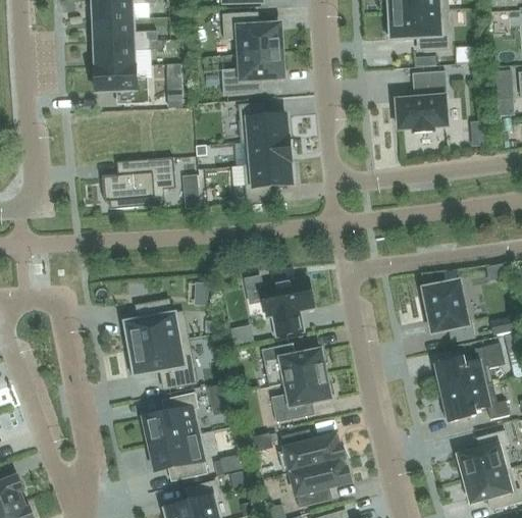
[(91,0),(93,18),(133,16),(132,2),(155,1),(155,0),(91,0)]
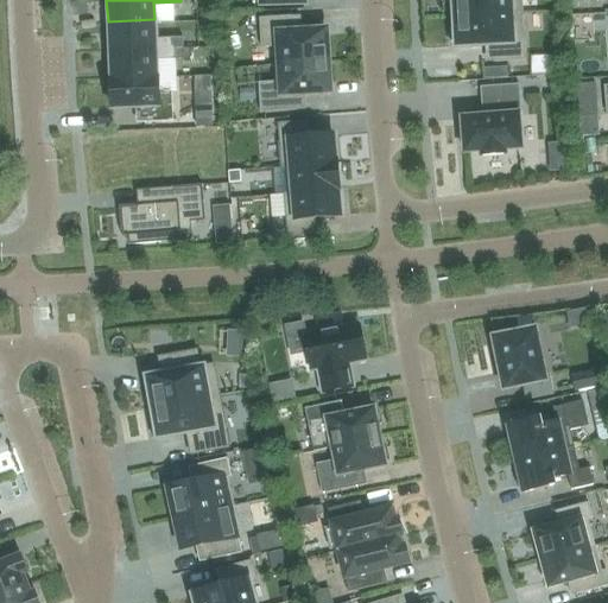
[(449,0),(453,0),(453,13),(521,10),(520,0),(449,0)]
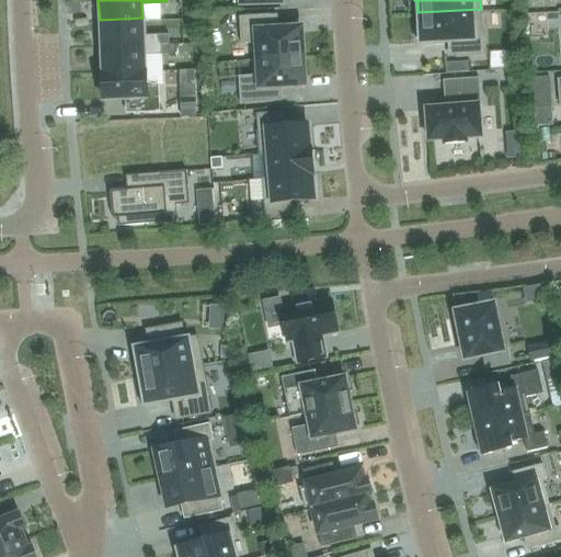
[(481,9),(418,12),(419,23),(415,23),(415,37),(420,37),(420,41),(454,38),(455,54),(483,53),(481,9)]
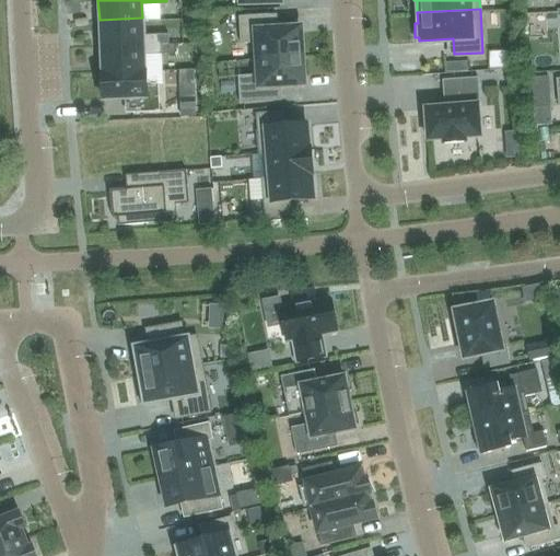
[(268,12),(237,13),(240,42),(251,41),(252,57),(301,54),(300,25),(269,26),(268,12)]
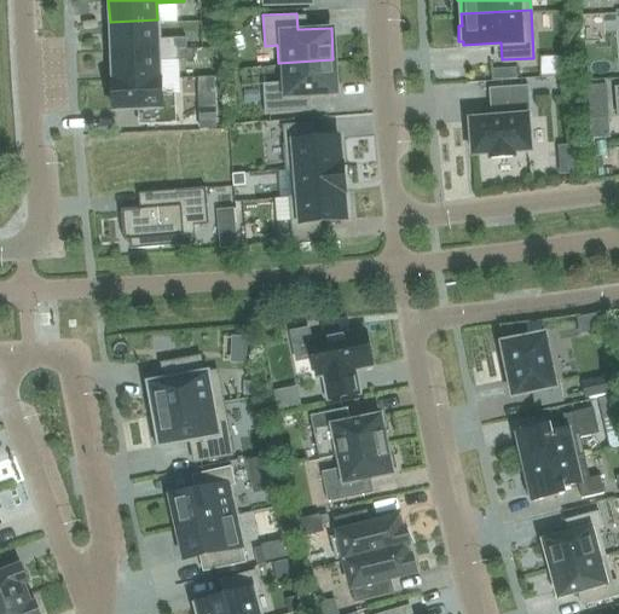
[(157,19),(110,22),(111,50),(177,46),(186,46),(185,35),(157,36),(157,19)]
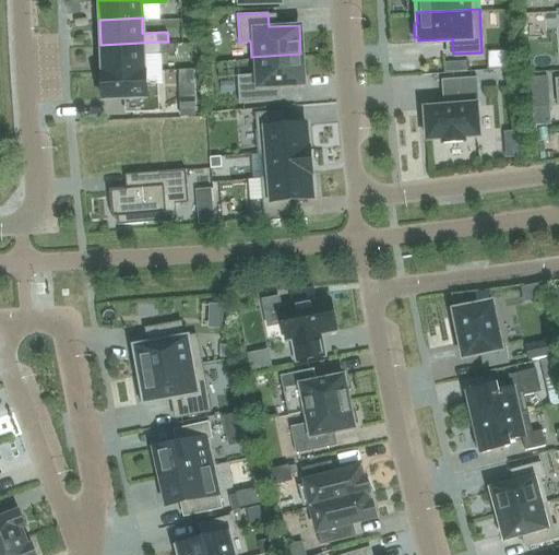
[(159,42),(100,45),(102,70),(144,69),(143,52),(161,51),(159,42)]
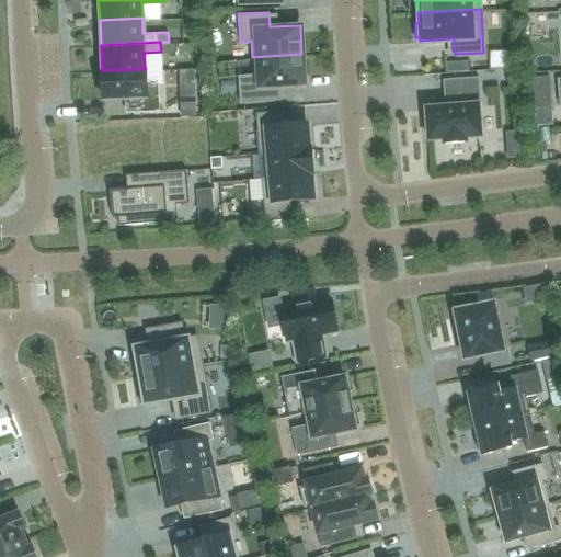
[(301,54),(252,57),(252,72),(238,74),(239,101),(274,99),(273,84),(304,82),(301,54)]
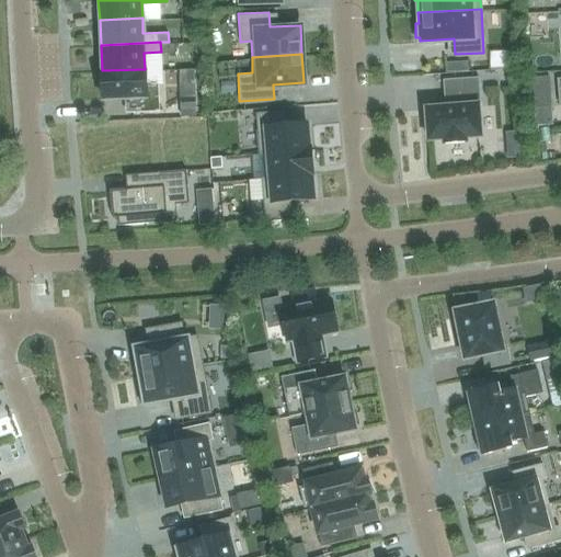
[(145,69),(102,70),(103,98),(132,97),(132,111),(159,110),(158,82),(145,82),(145,69)]
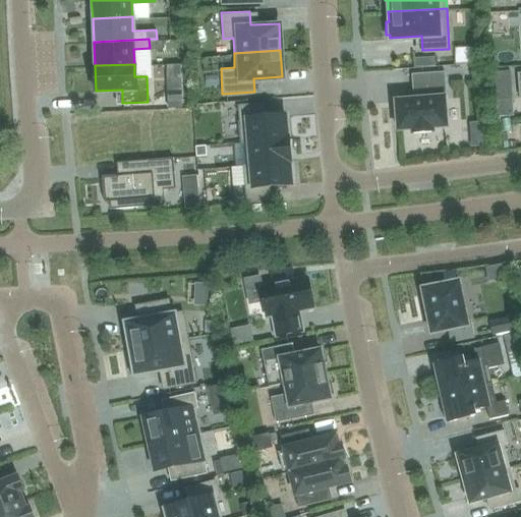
[(512,97),(510,68),(494,69),(496,98),(497,98),(512,97)]
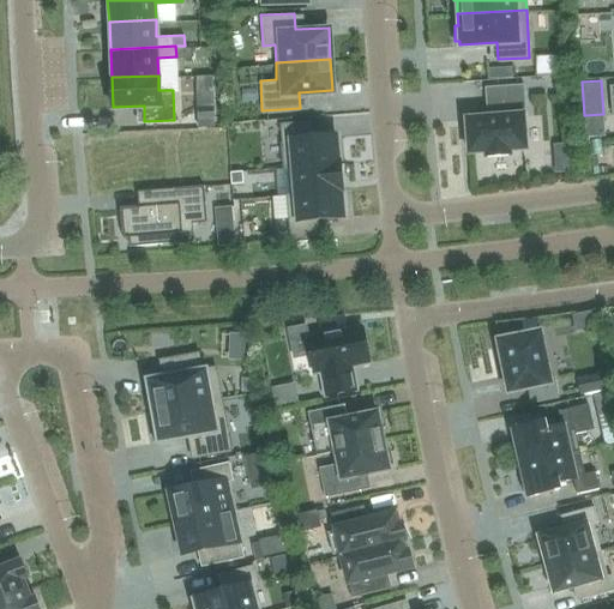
[(488,114),(465,116),(469,151),(485,150),(486,155),(510,152),(510,148),(525,146),(523,114),(525,113),(524,82),(491,84),(492,110),(488,114)]
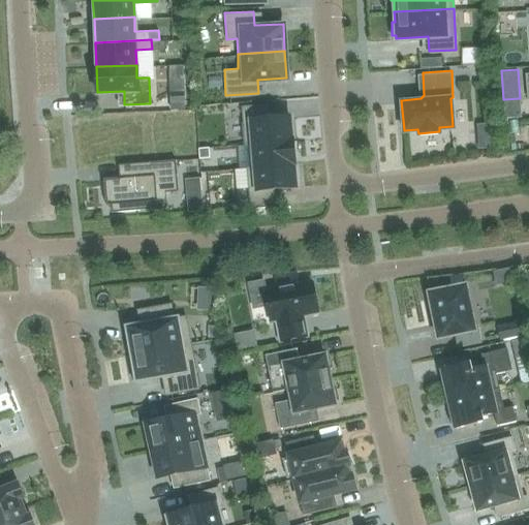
[(291,137),(289,115),(268,117),(267,102),(241,104),(244,144),(252,143),(252,142),(292,139),(292,137),(291,137)]
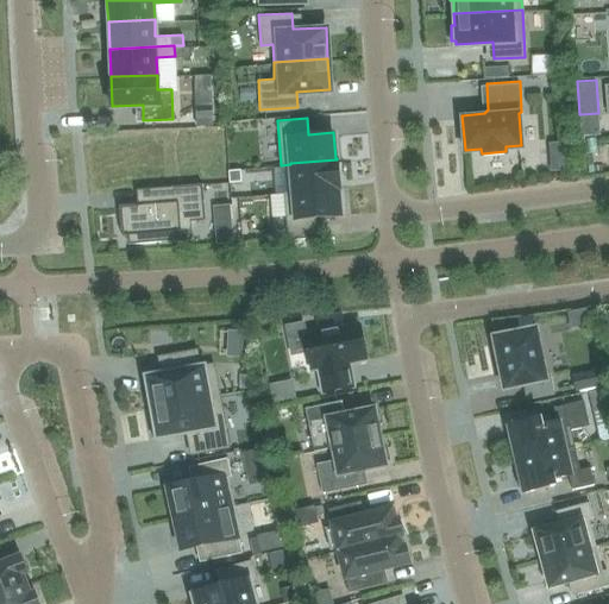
[(339,187),(337,159),(290,163),(290,164),(293,189),(293,190),(339,187)]
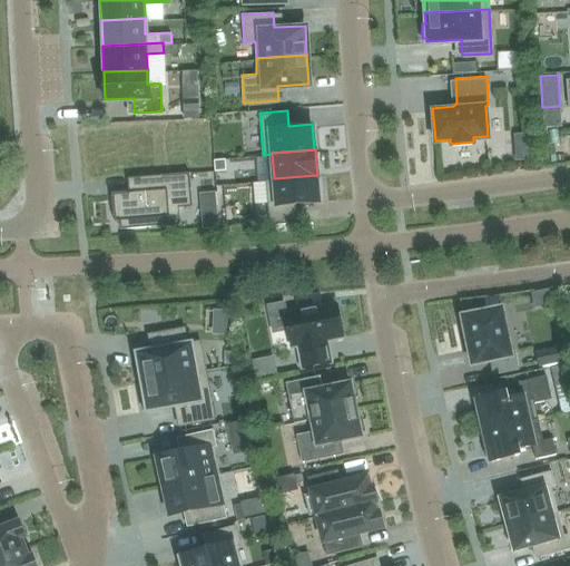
[(192,204),(189,186),(190,186),(189,171),(136,175),(137,189),(111,192),(112,214),(114,214),(114,220),(118,218),(119,227),(157,224),(156,223),(164,223),(161,207),(192,204)]
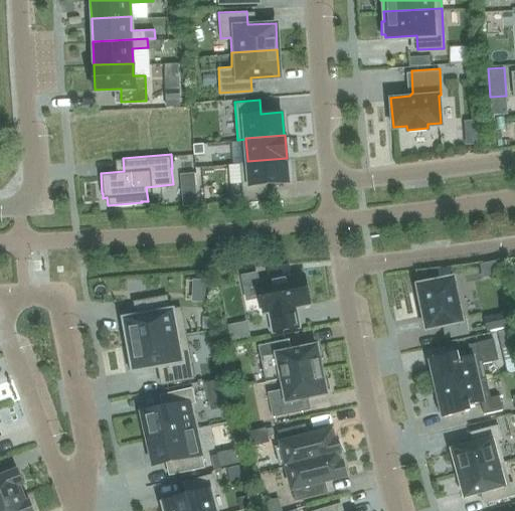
[(288,180),(286,159),(287,159),(287,158),(247,161),(247,160),(239,161),(242,198),(268,196),(267,182),(288,180)]
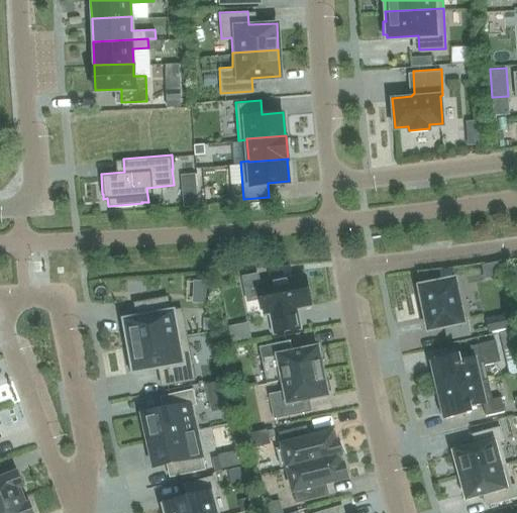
[(304,273),(259,282),(265,312),(270,311),(274,330),(299,325),(296,306),(309,304),(304,273)]
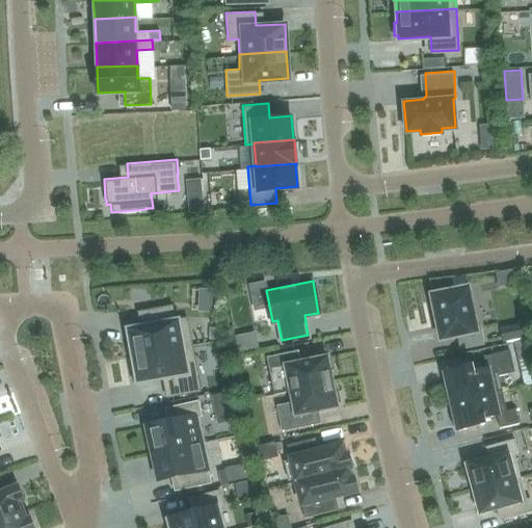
[(467,287),(432,293),(432,297),(430,298),(433,314),(436,314),(441,337),(456,334),(459,347),(483,342),(480,326),(475,327),(467,287)]
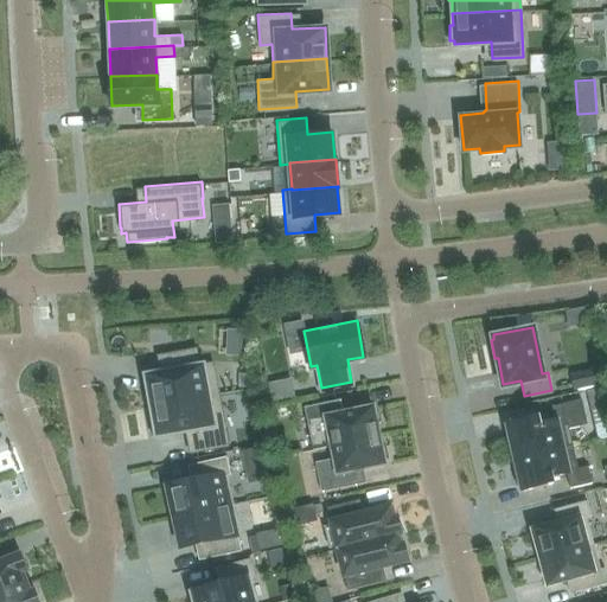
[(196,347),(164,353),(166,370),(145,373),(151,404),(218,392),(212,362),(198,364),(196,347)]
